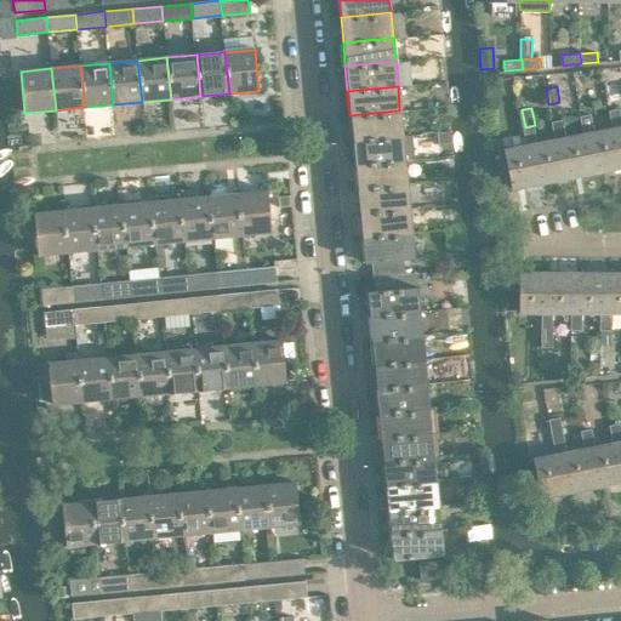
[(620,127),(620,110),(620,109),(610,112),(614,129),(620,126),(620,127)]
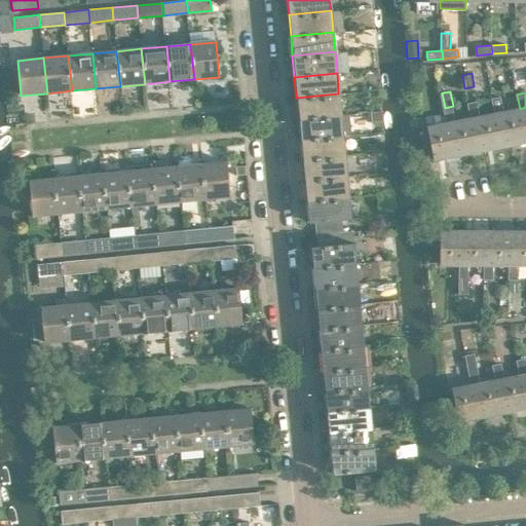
[(298,118),(340,114),(338,94),(296,98),(298,118)]
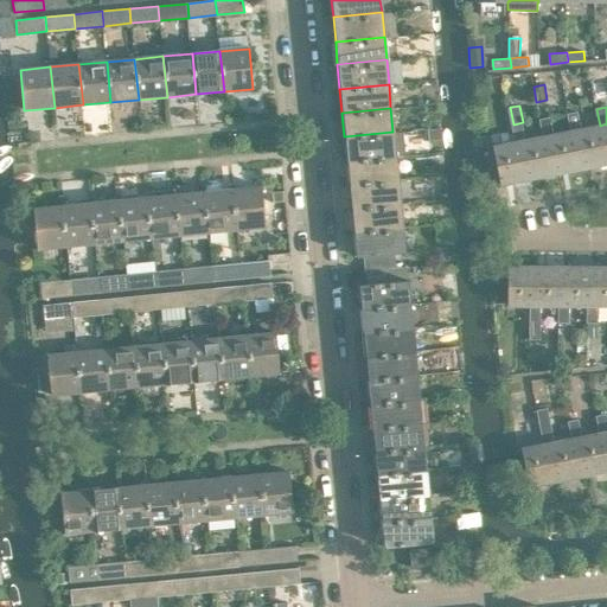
[(223,121),(222,112),(210,113),(211,122),(223,121)]
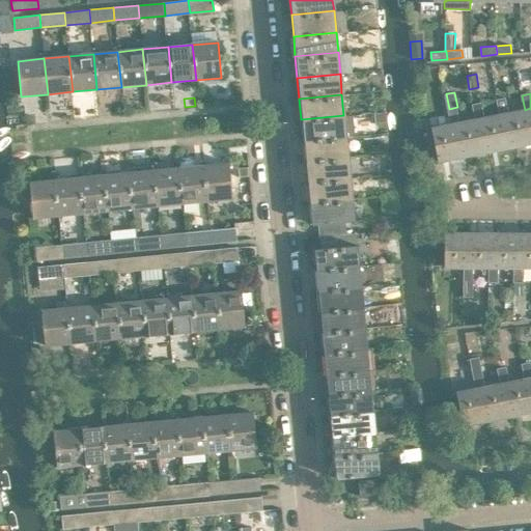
[(513,146),(530,142),(530,109),(530,108),(525,110),(509,113),(506,99),(497,100),(500,114),(506,113),(513,146)]
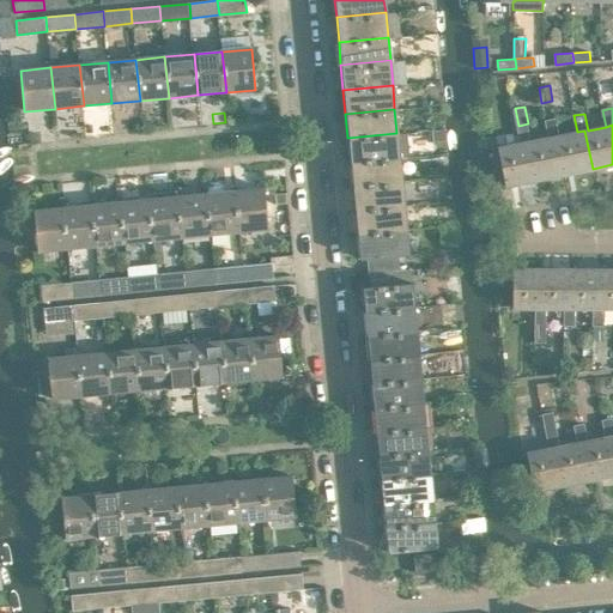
[(564,175),(593,169),(584,131),(577,132),(559,135),(556,119),(545,121),(548,138),(557,137),(564,175)]
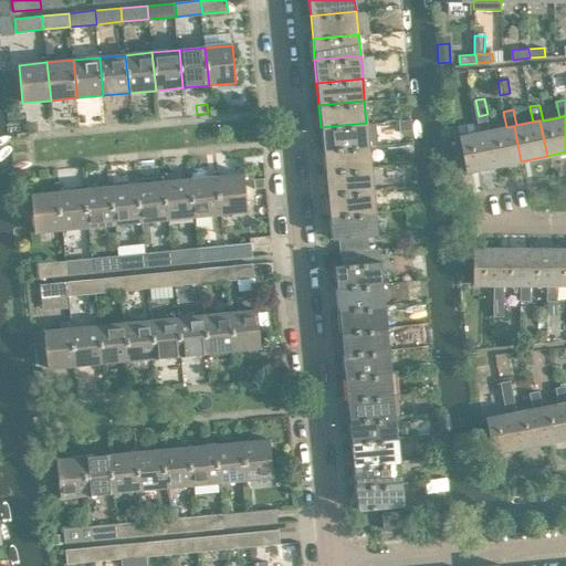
[(494,167),(521,161),(514,126),(506,127),(490,130),(488,114),(479,116),(481,132),(488,130),(494,167)]
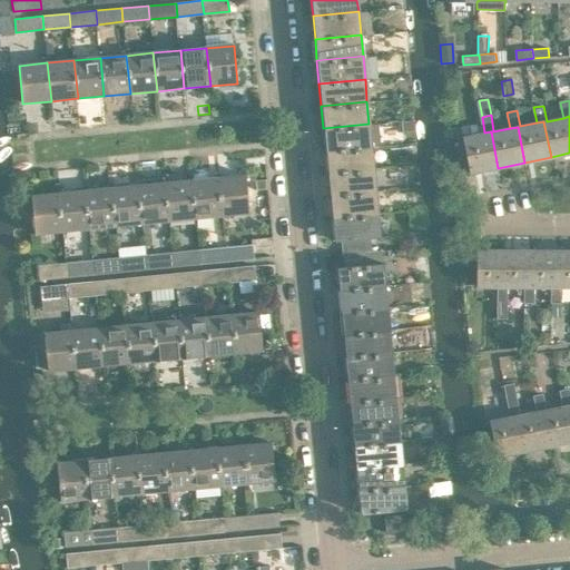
[(369,124),(323,128),(325,150),(371,146),(369,124)]
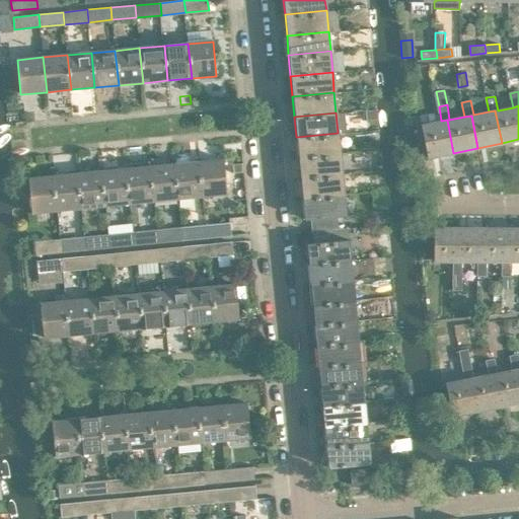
[(447,120),(441,121),(422,125),(429,157),(453,153),(447,120)]
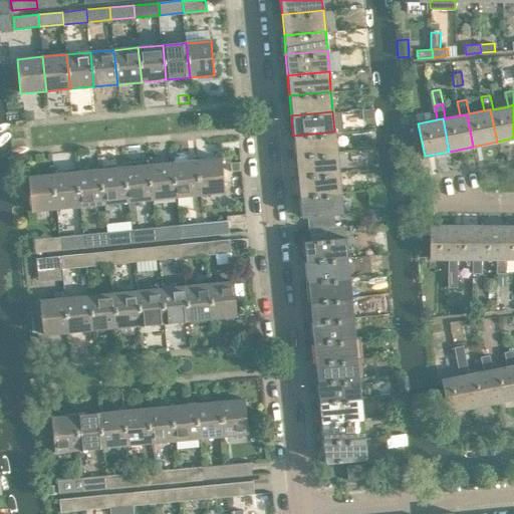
[(334,132),(293,136),(295,156),(336,153),(334,132)]
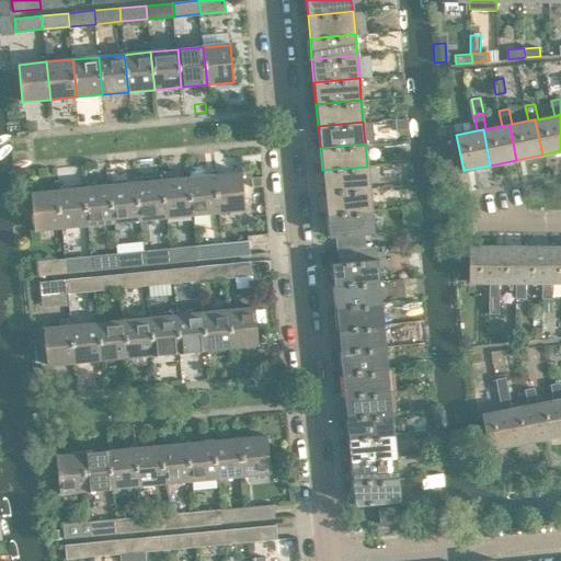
[(367,167),(322,170),(324,193),(369,189),(367,167)]
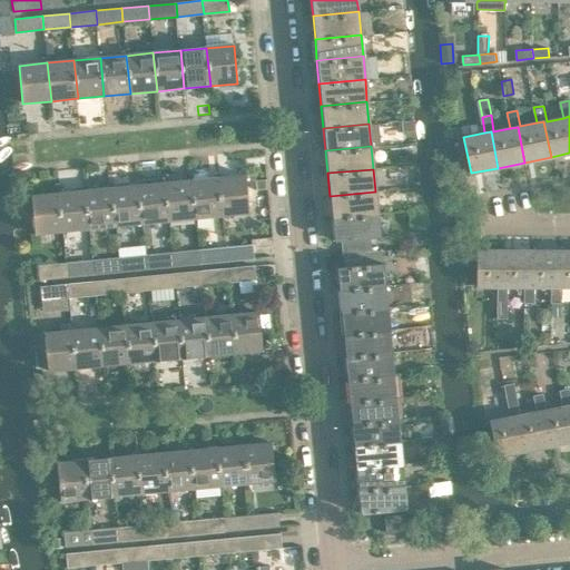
[(247,176),(219,178),(223,216),(251,214),(247,176)]
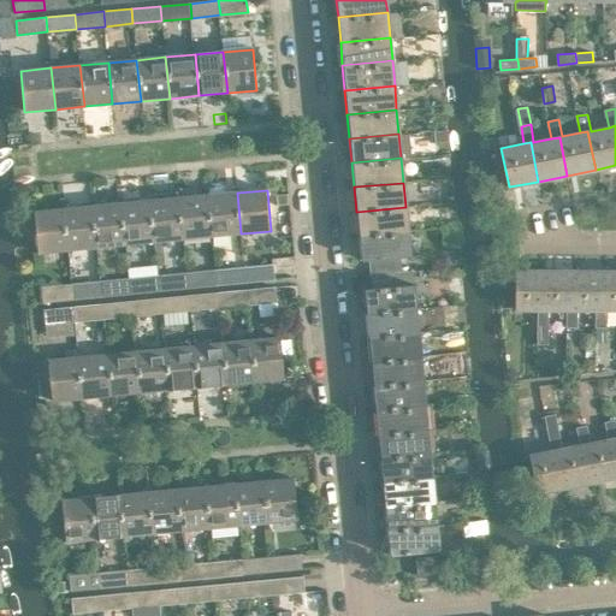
[(208,195),(213,236),(241,234),(237,193),(208,195)]
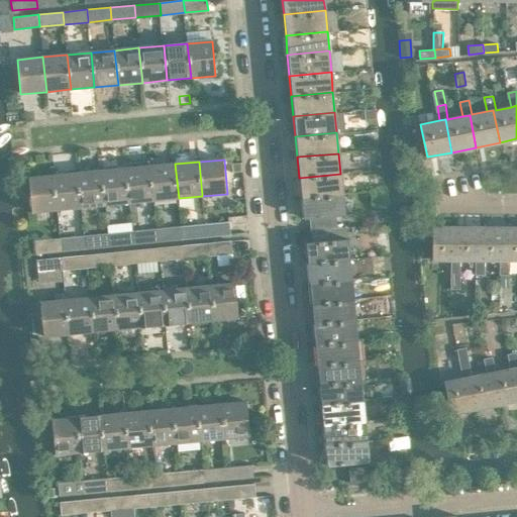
[(232,172),(241,171),(240,162),(231,163),(232,172)]
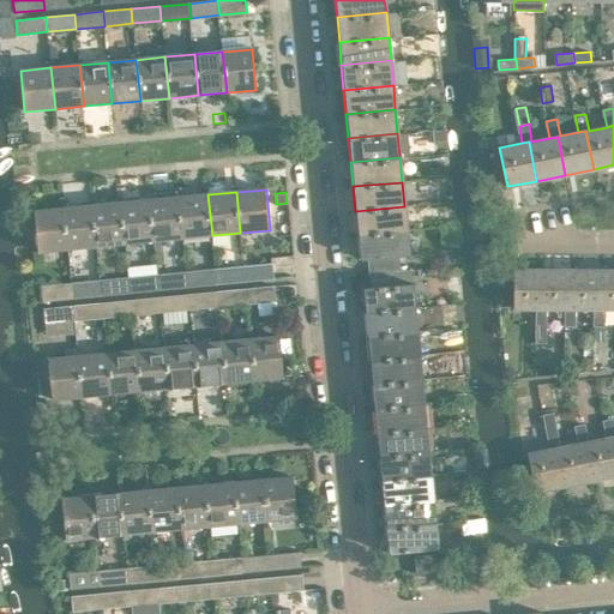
[(182,239),(211,235),(212,235),(208,194),(179,198),(182,239)]
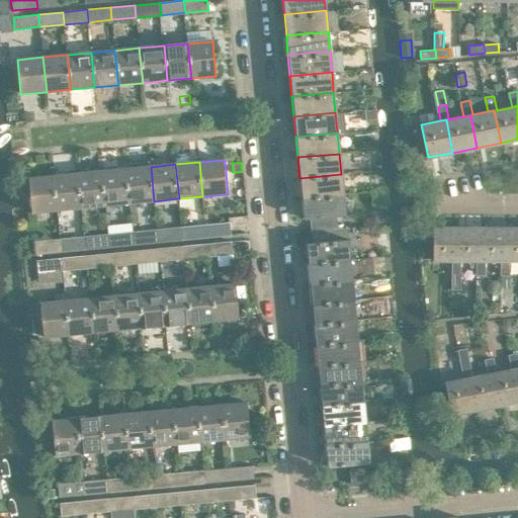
[(126,169),(130,203),(154,201),(151,167),(126,169)]
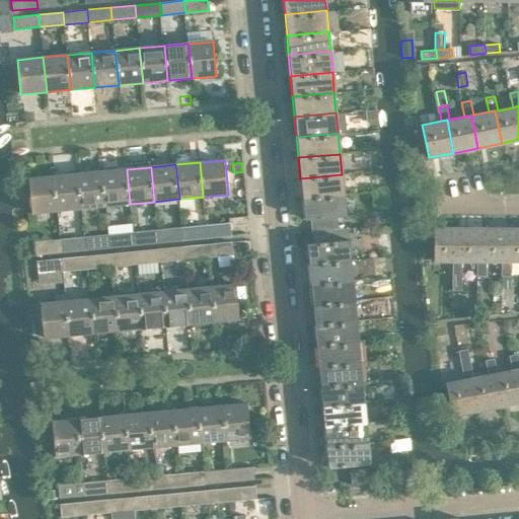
[(102,171),(105,206),(130,204),(127,169),(102,171)]
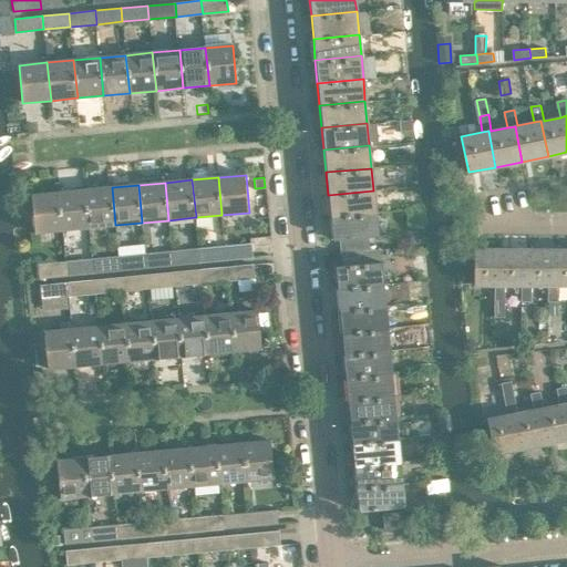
[(115,225),(112,187),(86,191),(90,227),(115,225)]
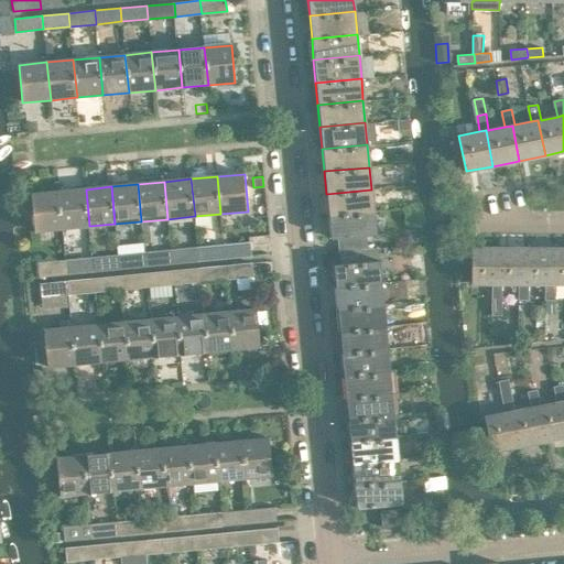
[(62,229),(89,226),(86,190),(58,192),(62,229)]
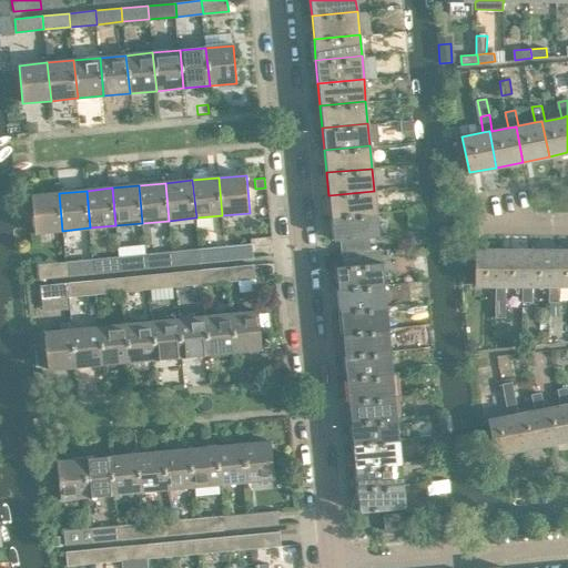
[(374,191),(328,195),(331,216),(376,213),(374,191)]
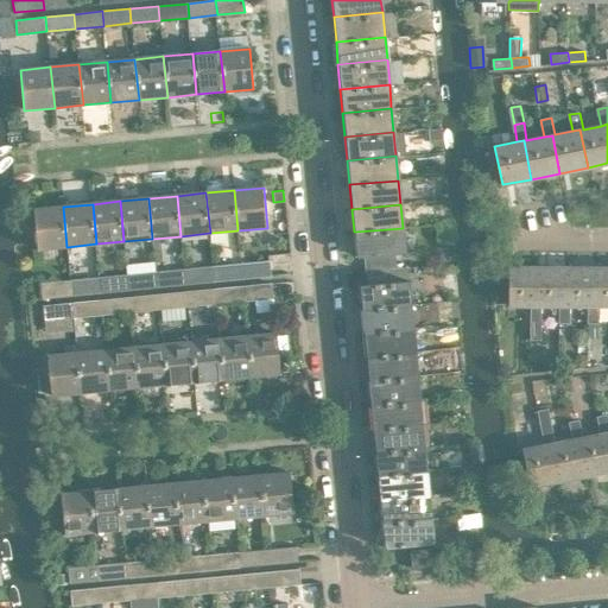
[(67,247),(63,207),(35,209),(38,249),(67,247)]
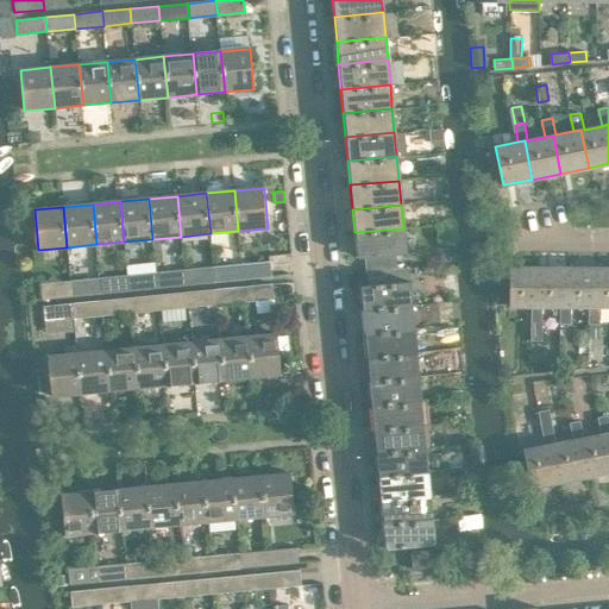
[(395,253),(406,252),(403,228),(355,232),(357,257),(363,256),(364,272),(396,269),(395,253)]
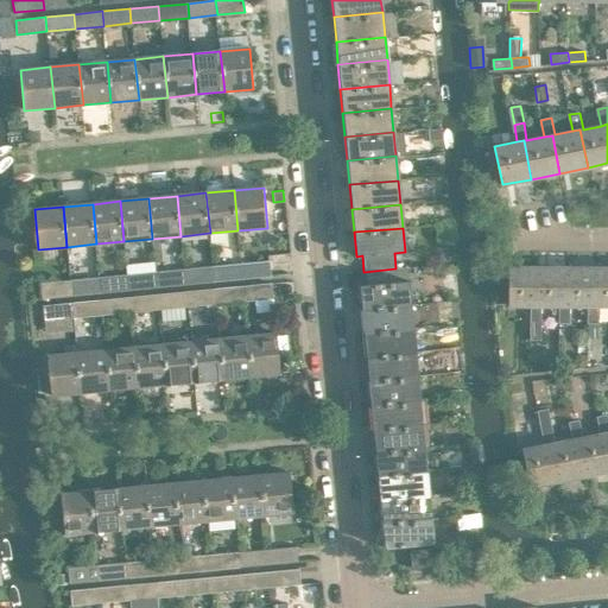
[(241,264),(242,278),(270,276),(268,261),(241,264)]
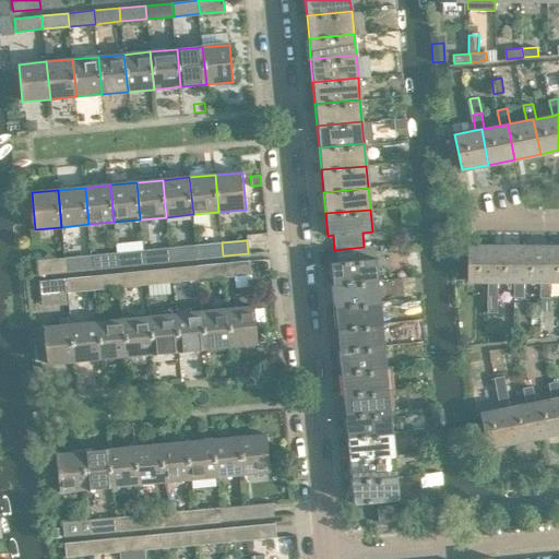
[(195,245),(197,259),(223,256),(222,242),(195,245)]
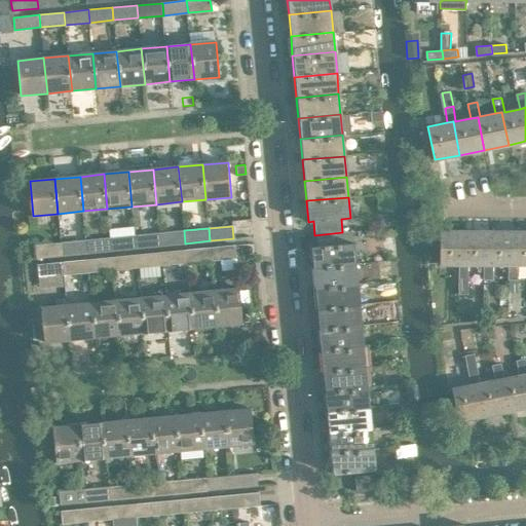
[(185,243),(184,230),(159,232),(160,246),(185,243)]
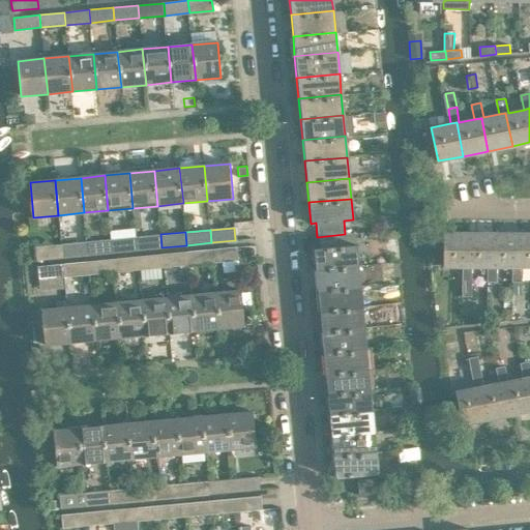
[(444,267),(463,267),(469,267),(470,233),(444,232),(444,267)]
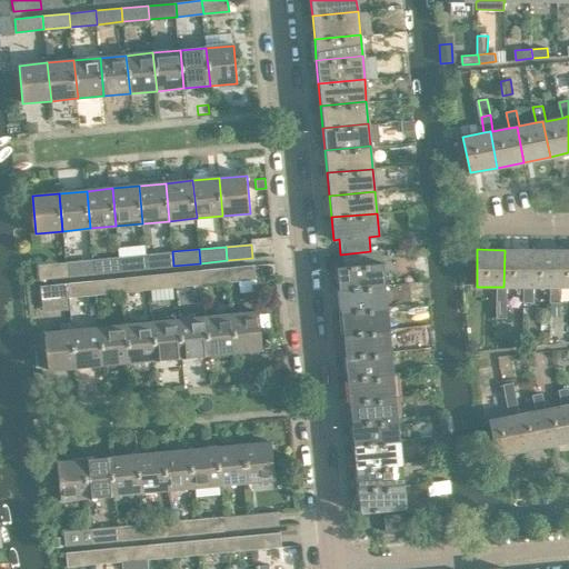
[(341,288),(387,285),(385,261),(381,261),(380,250),(370,251),(340,255),(341,266),(339,266),(341,288)]
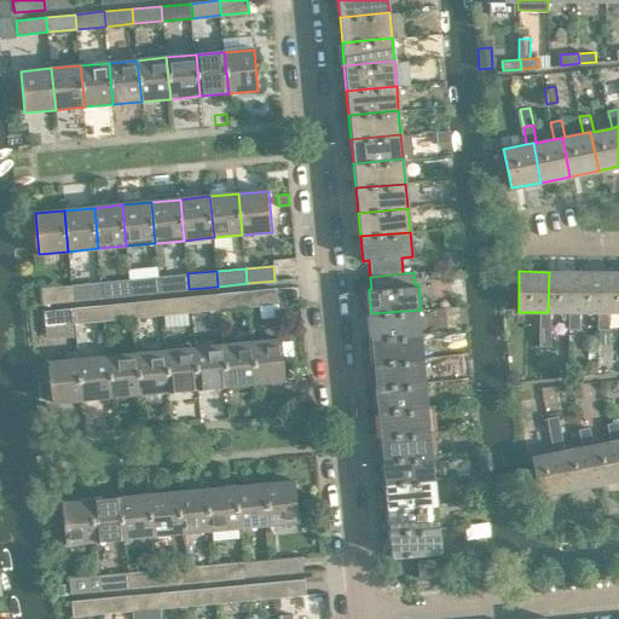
[(578,272),(549,272),(548,312),(541,312),(541,329),(553,329),(553,312),(570,312),(577,312),(578,272)]
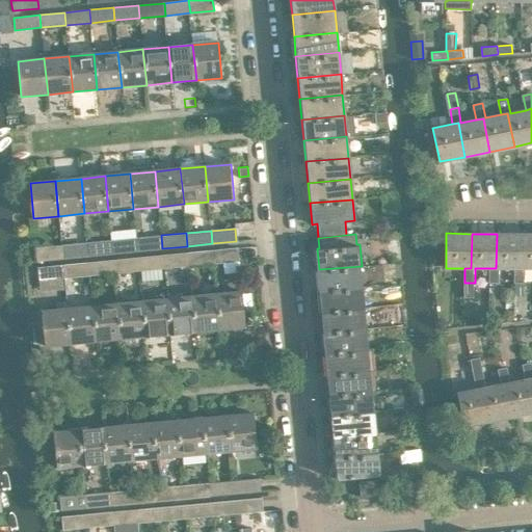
[(522,234),(497,234),(496,268),(489,268),(489,284),(499,284),(500,268),(514,268),(521,268),(522,234)]
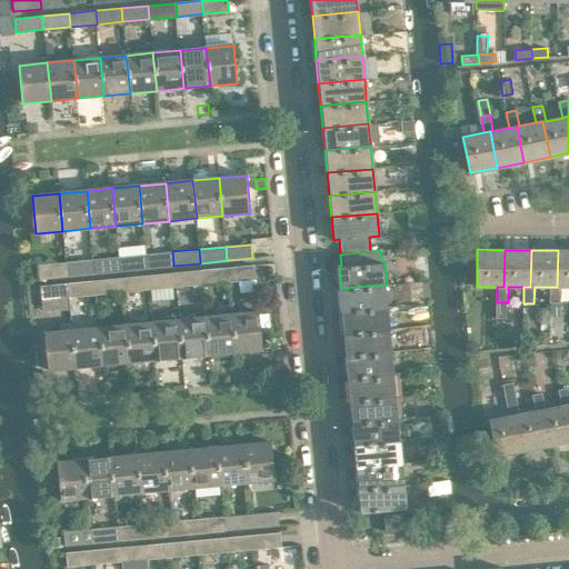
[(568,250),(558,250),(557,287),(550,287),(550,303),(560,303),(560,287),(568,287),(568,250)]
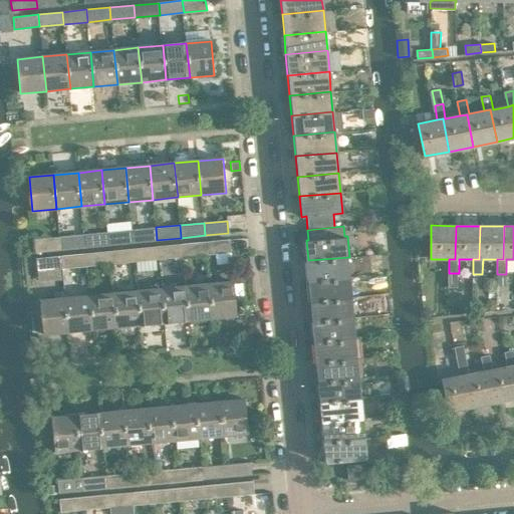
[(132,230),(133,242),(157,240),(156,227),(132,230)]
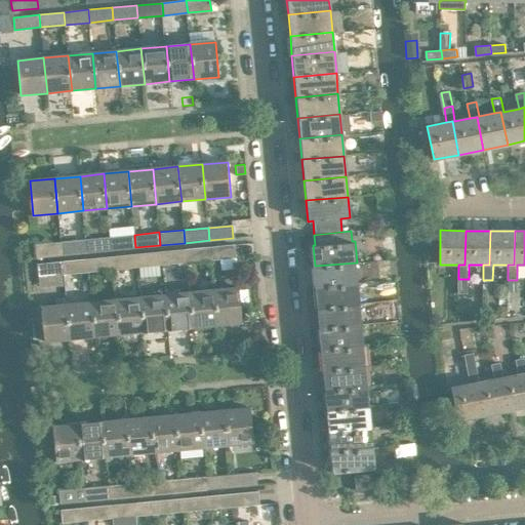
[(110,237),(111,250),(135,247),(134,235),(110,237)]
